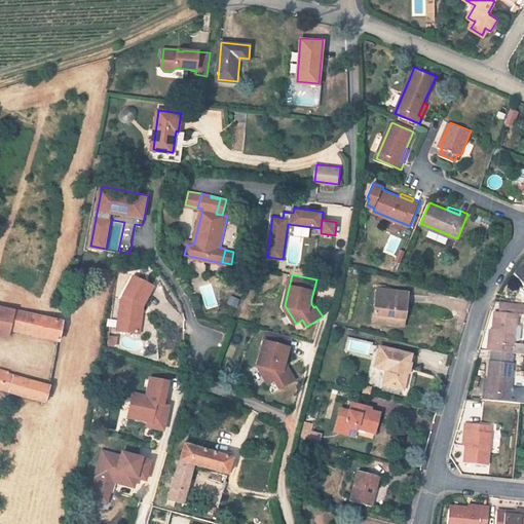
[(123,317),(122,330),(139,333),(142,312),(140,310),(140,307),(144,308),(144,305),(154,285),(135,275),(123,298),(121,314),(123,317)]
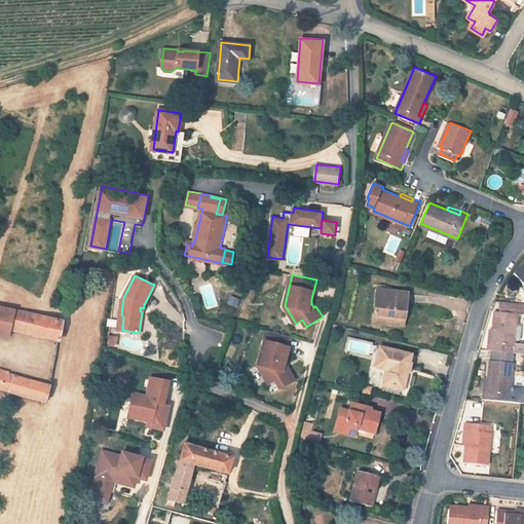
[(386,284),(379,284),(374,320),(391,323),(393,315),(406,316),(409,292),(391,290),(391,286),(386,286),(386,284)]
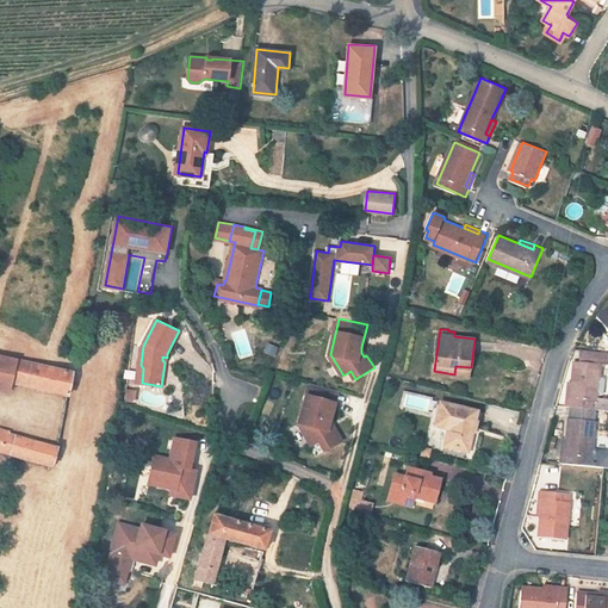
[(271,341),(267,349),(277,354),(280,346),(271,341)]
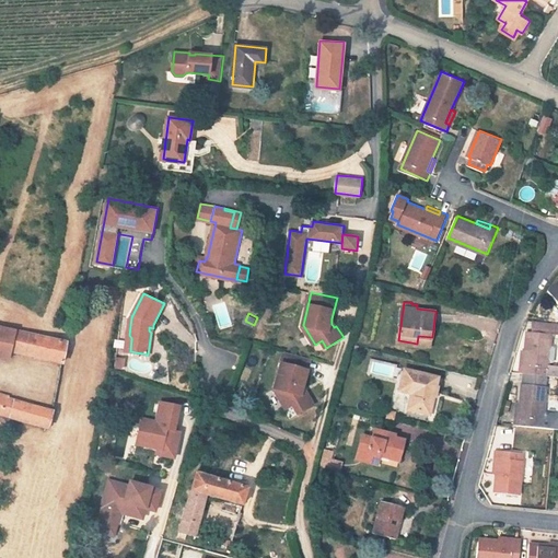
[(526,350),(525,364),(521,364),(520,372),(524,373),(549,375),(557,376),(557,367),(549,365),(553,333),(557,334),(557,322),(534,320),(532,330),(529,330),(526,350)]
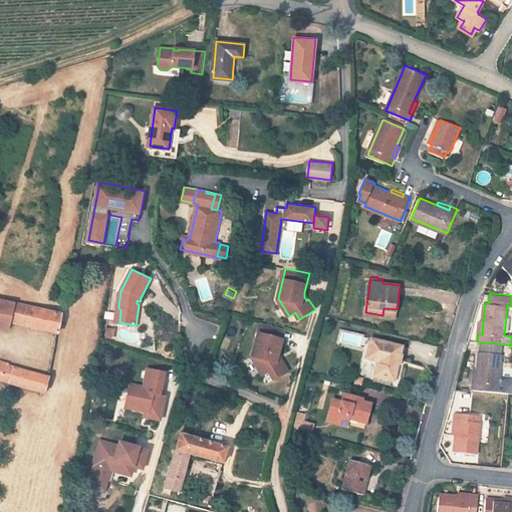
[(62,313),(0,298),(0,325),(10,328),(12,320),(58,332),(62,313)]
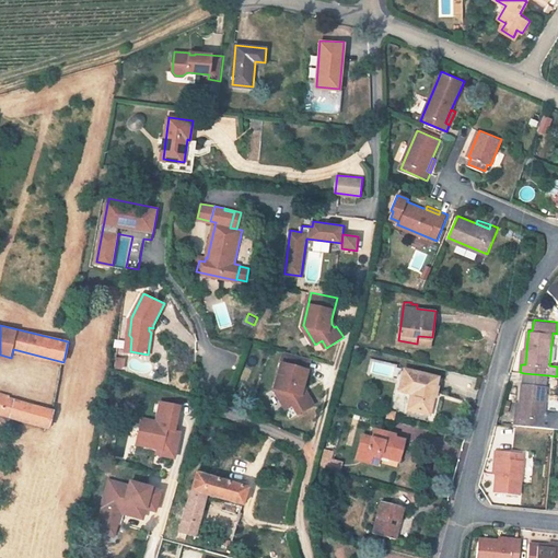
[(432,337),(418,336),(417,344),(431,345),(432,337)]
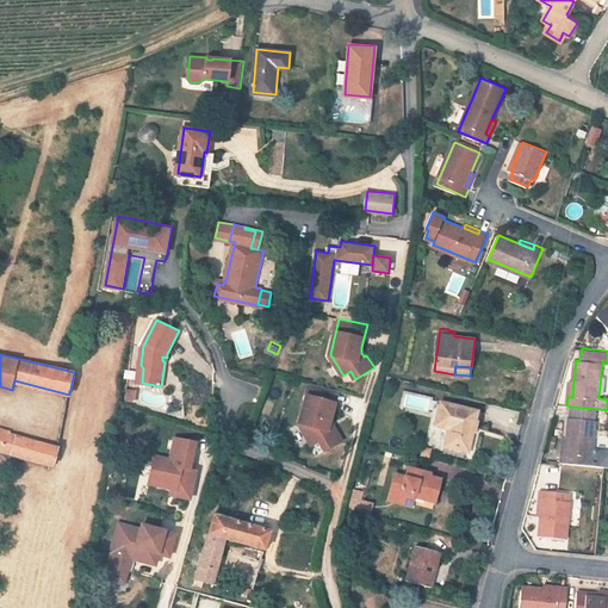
[(327,451),(343,440),(335,426),(330,428),(327,423),(333,420),(341,390),(312,382),(301,422),(314,445),(321,441),(327,451)]
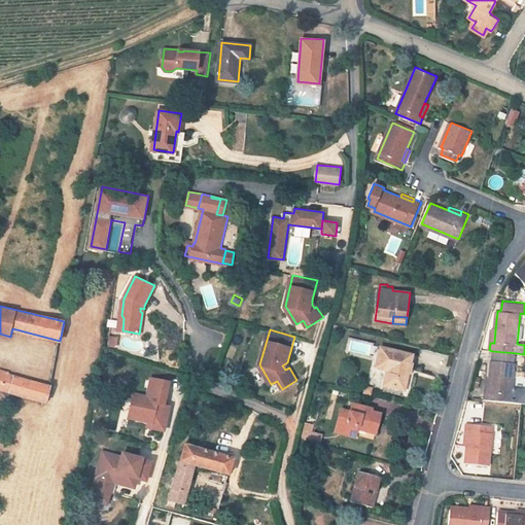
[(110,345),(117,346),(119,338),(111,337),(110,345)]
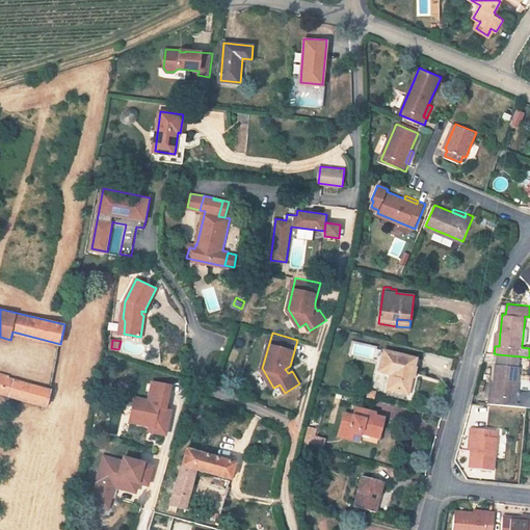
[(418,358),(386,350),(381,370),(393,373),(389,388),(409,393),(414,374),(412,374),(412,370),(415,371),(418,358)]
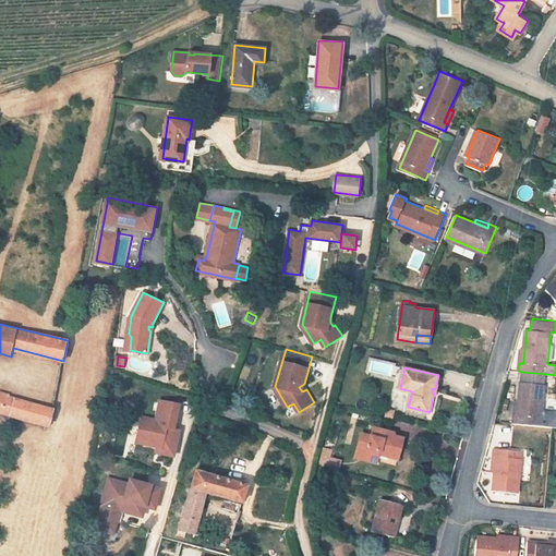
[(515,414),(514,422),(541,425),(546,384),(547,374),(522,372),(521,382),(519,401),(518,415),(515,414)]
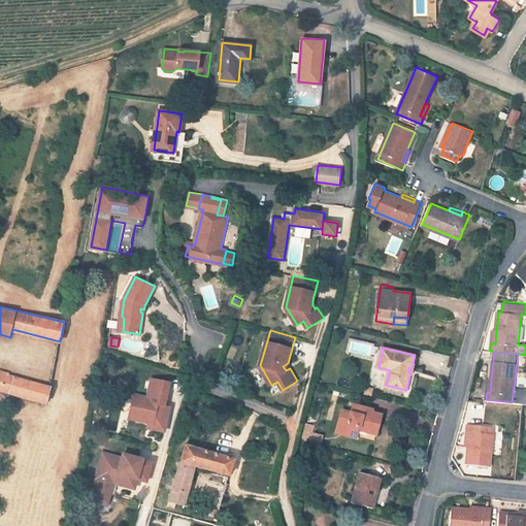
[(8,372),(0,369),(0,389),(10,392),(14,376),(8,374),(8,372)]
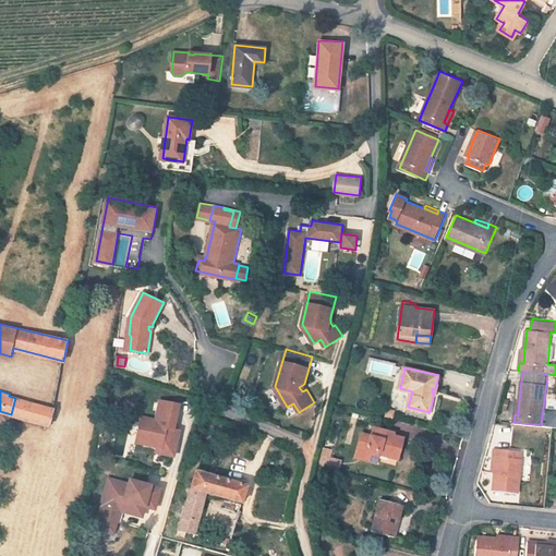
[(180,401),(159,397),(155,417),(141,413),(135,440),(160,447),(159,451),(174,456),(180,428),(174,427),(180,401)]
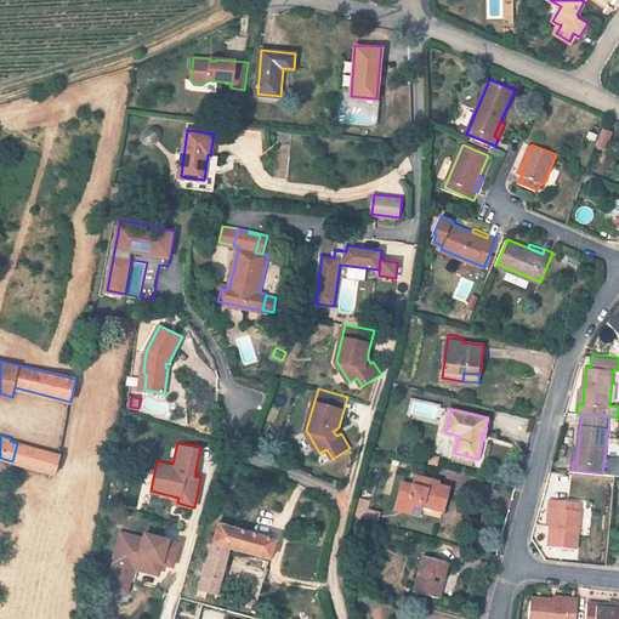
[(60,455),(17,443),(12,461),(56,473),(60,455)]
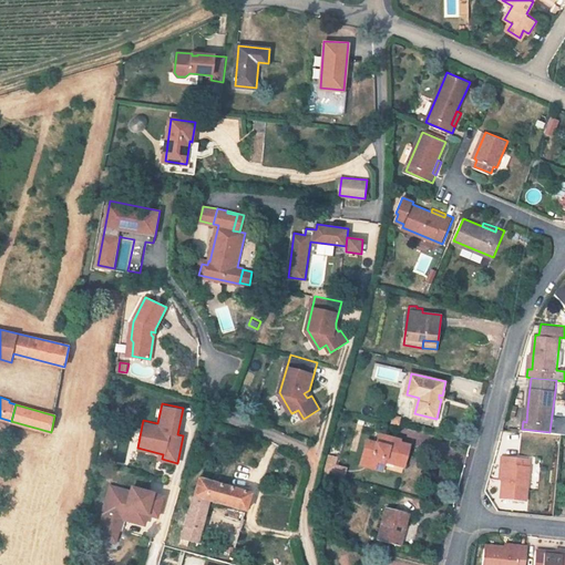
[(402,439),(381,433),(378,442),(369,440),(366,452),(375,454),(372,463),(386,466),(388,458),(396,460),(396,462),(406,465),(411,444),(402,442),(402,439)]
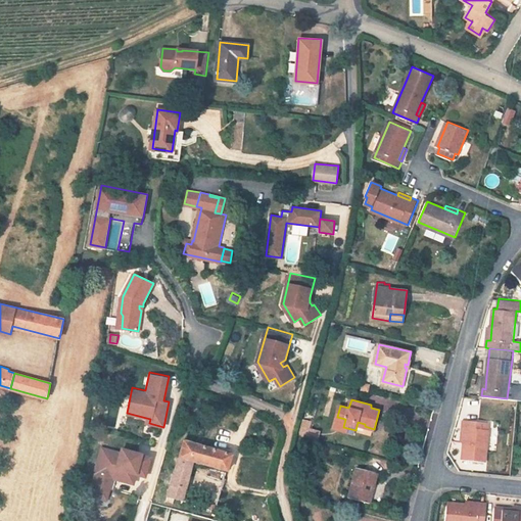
[(345,419),(337,417),(334,427),(354,432),(356,430),(343,427),(345,419)]
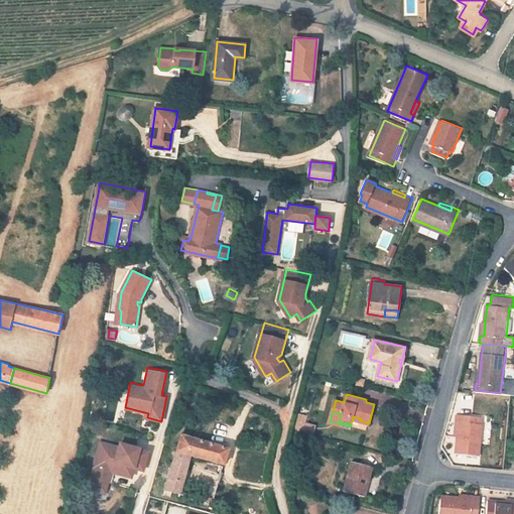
[(301,413),(297,428),(313,432),(316,424),(306,422),(308,415),(301,413)]
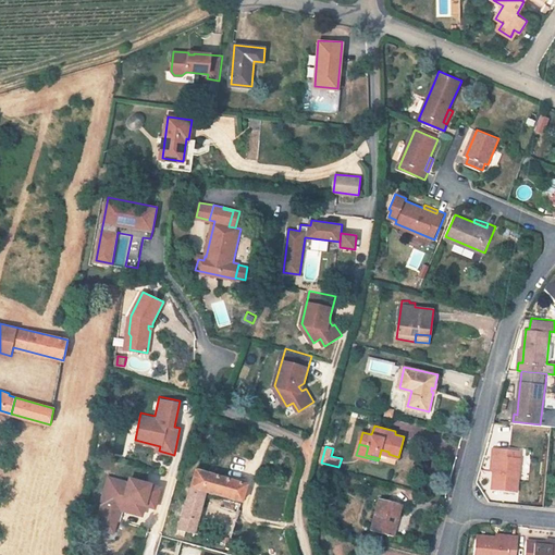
[(494,446),(493,455),(497,455),(495,469),(493,489),(518,491),(521,449),(494,446)]
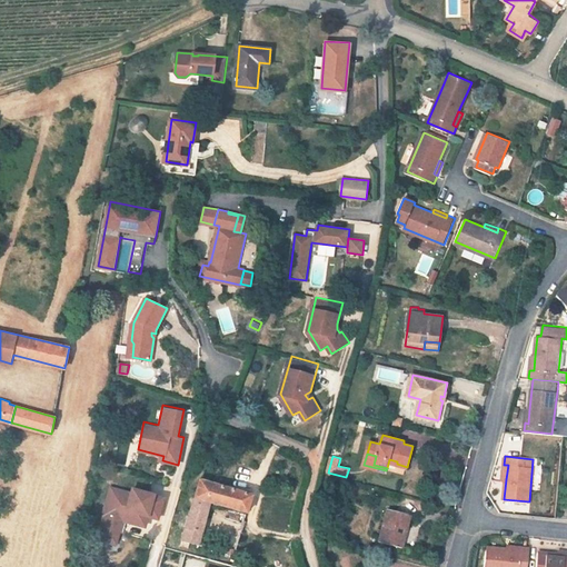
[(254,495),(201,479),(181,544),(189,546),(191,540),(200,544),(210,501),(248,513),(254,495)]
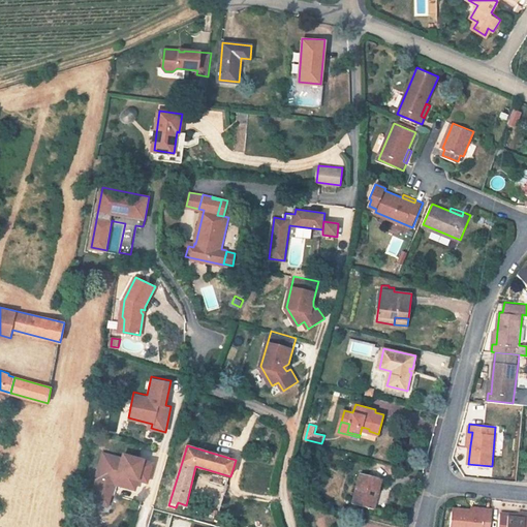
[(123,457),(104,452),(97,477),(98,477),(93,496),(100,498),(99,502),(109,504),(115,483),(135,489),(138,478),(148,482),(153,462),(124,453),(123,457)]
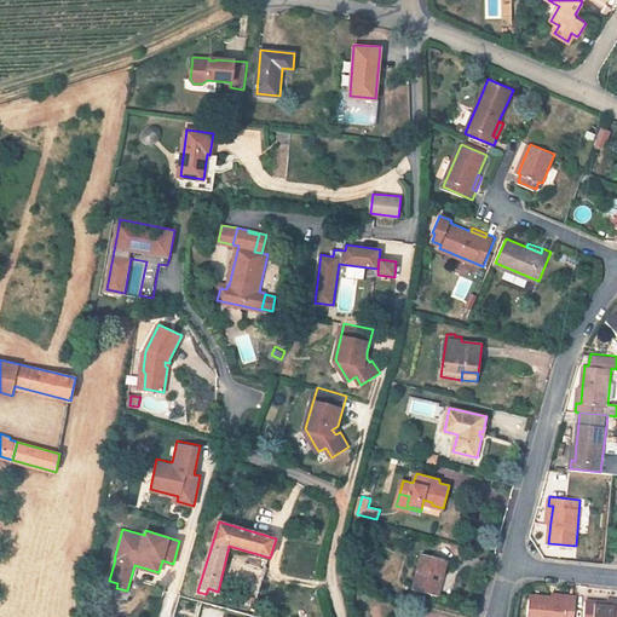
[(438,595),(449,560),(424,553),(414,588),(438,595)]
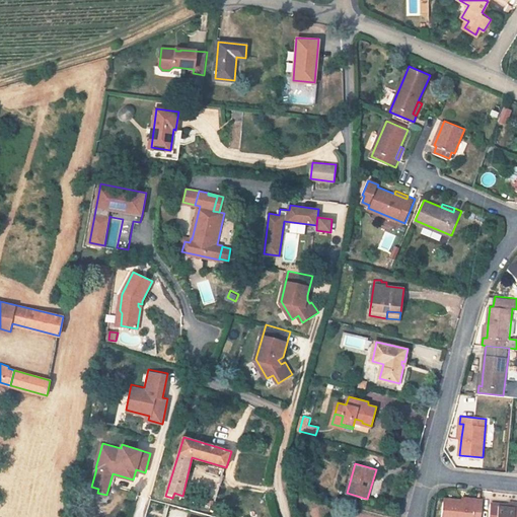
[(482,516),(484,499),(476,498),(476,501),(463,500),(445,498),(442,516),(482,516)]
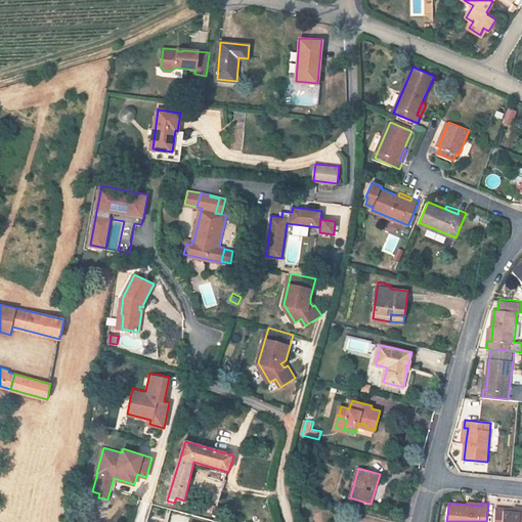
[(521,507),(516,507),(515,510),(496,508),(494,521),(521,521),(521,507)]
